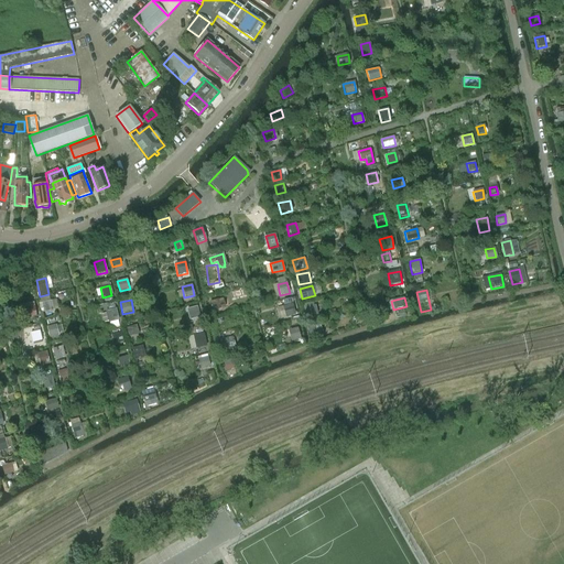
[(42,303),(44,312),(53,310),(51,301),(42,303)]
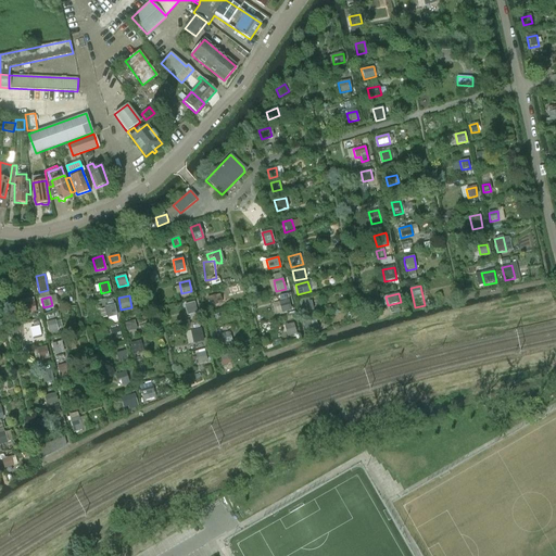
[(217,306),(215,297),(205,299),(207,308),(217,306)]
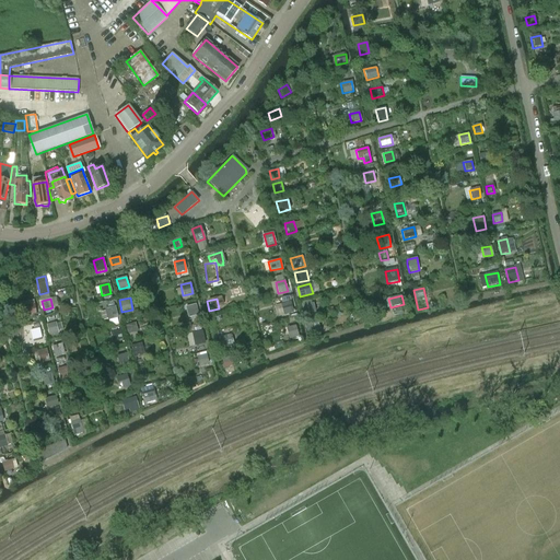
[(293,313),(290,302),(280,304),(283,316),(293,313)]
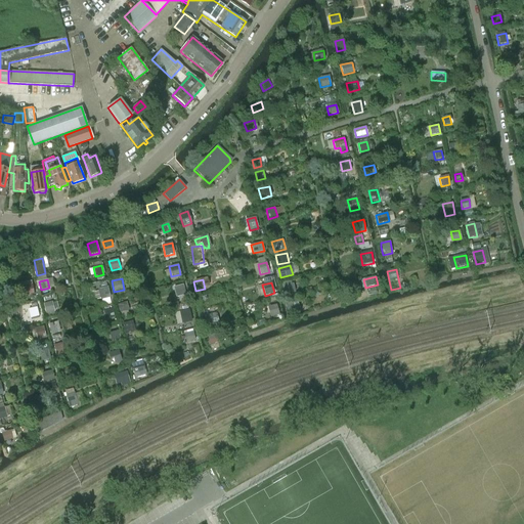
[(284,294),(294,292),(293,284),(282,286),(284,294)]
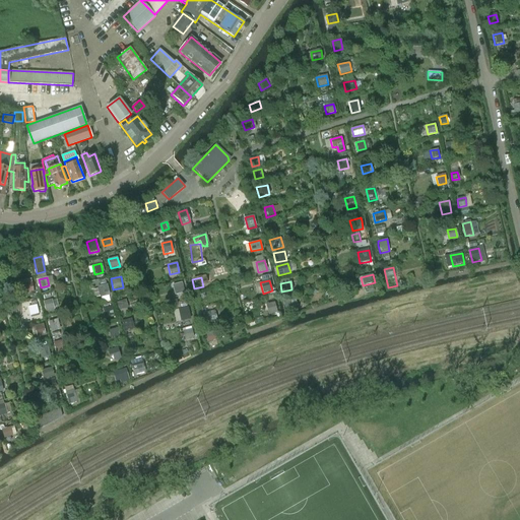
[(33,293),(31,282),(18,285),(20,295),(33,293)]
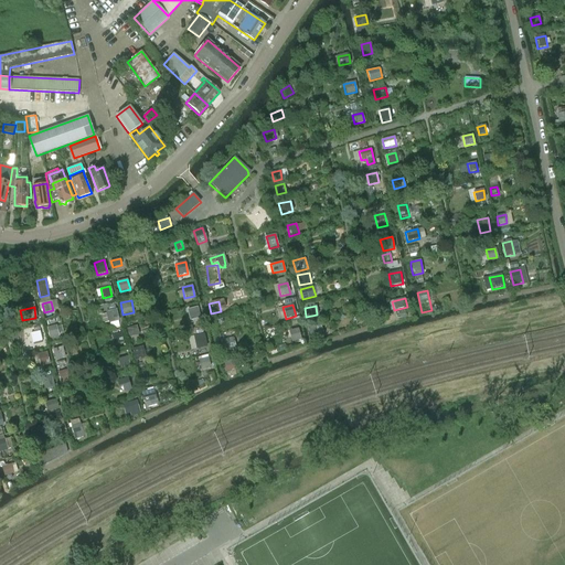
[(200,318),(196,307),(187,309),(190,321),(200,318)]
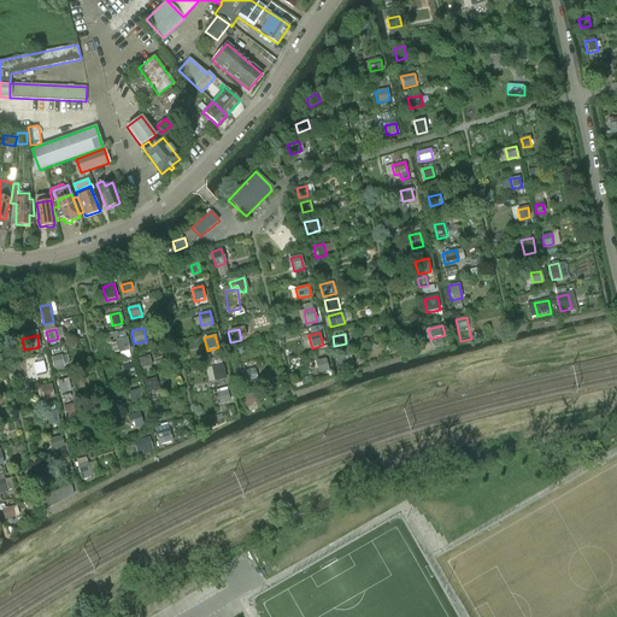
[(130,351),(127,338),(115,341),(118,353),(130,351)]
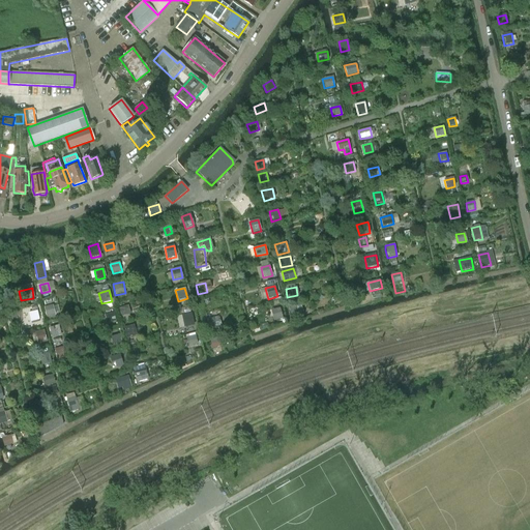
[(45,307),(47,316),(55,314),(53,305),(45,307)]
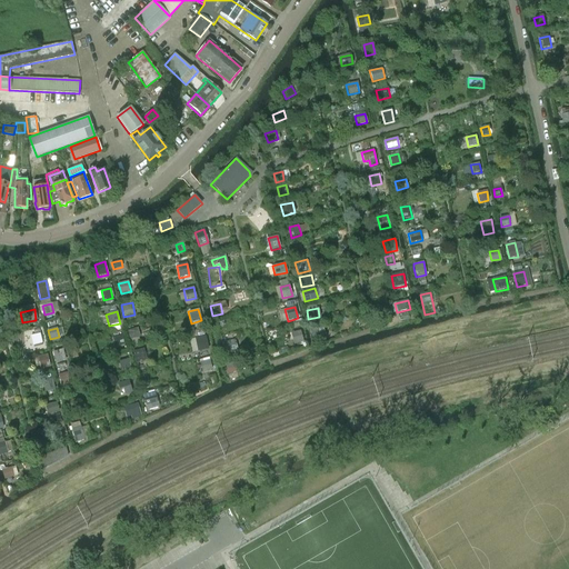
[(140,338),(138,328),(127,330),(130,340),(140,338)]
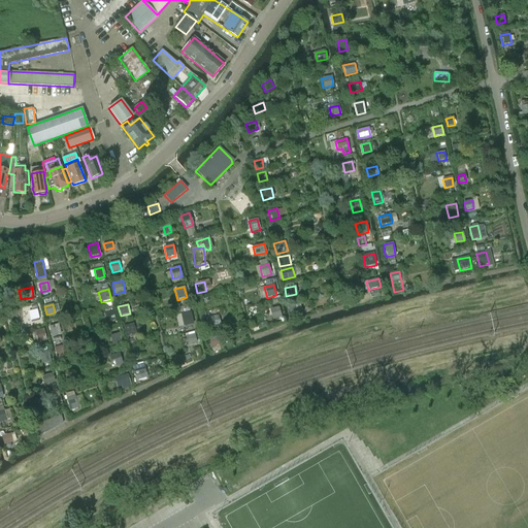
[(301,312),(299,305),(289,307),(291,315),(301,312)]
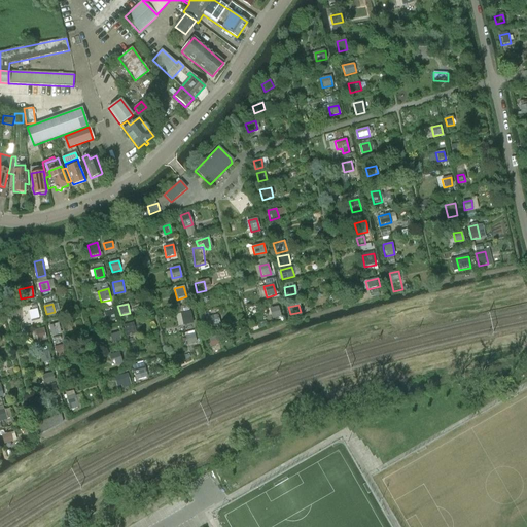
[(281,317),(279,306),(269,309),(272,319),(281,317)]
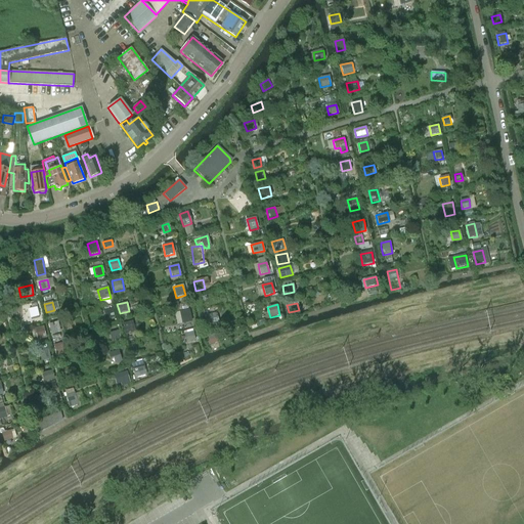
[(104,310),(106,319),(114,317),(112,308),(104,310)]
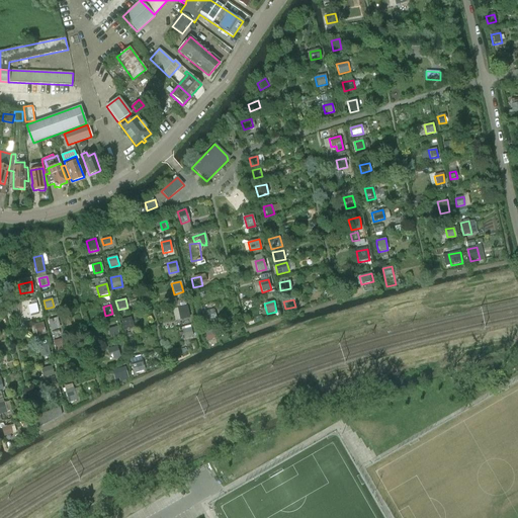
[(189,318),(186,306),(177,308),(180,320),(189,318)]
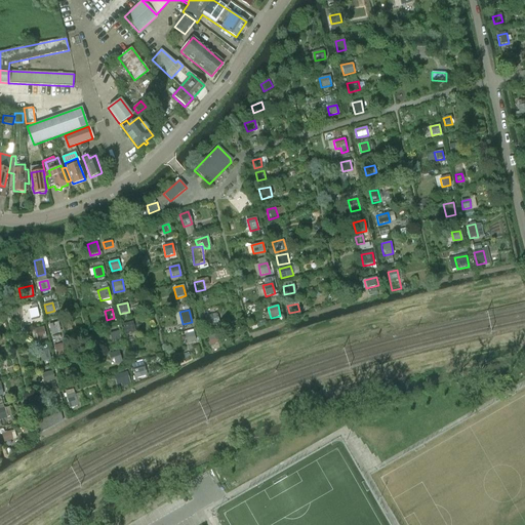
[(218,324),(216,314),(206,317),(209,326),(218,324)]
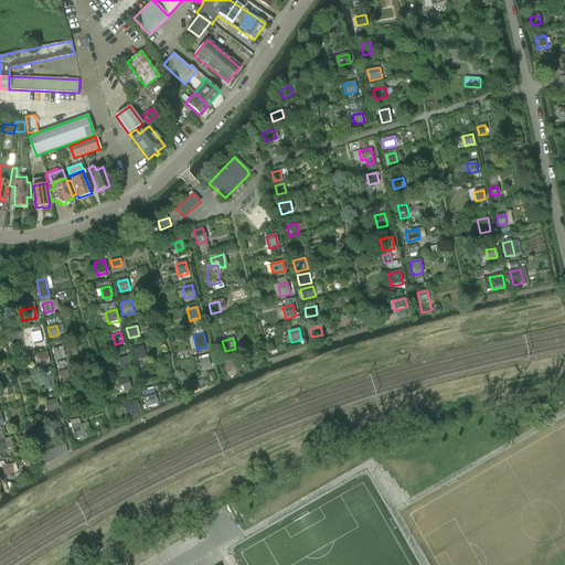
[(142,347),(141,348),(131,350),(135,361),(146,359),(142,347)]
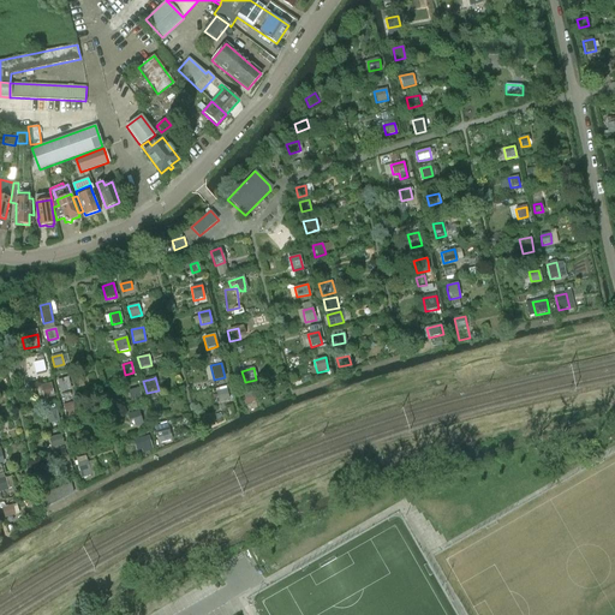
[(58,381),(60,392),(70,389),(67,378),(58,381)]
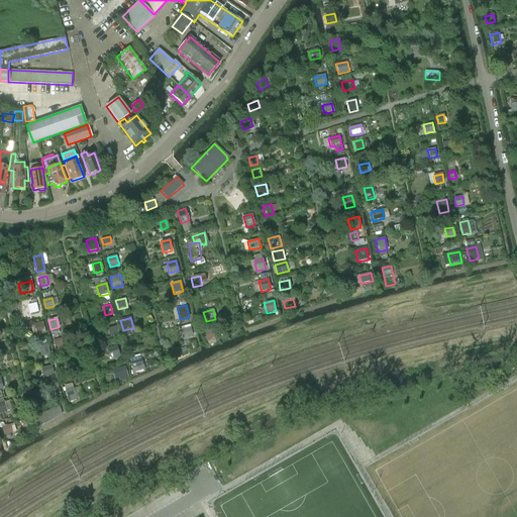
[(44,333),(42,322),(34,324),(36,335),(44,333)]
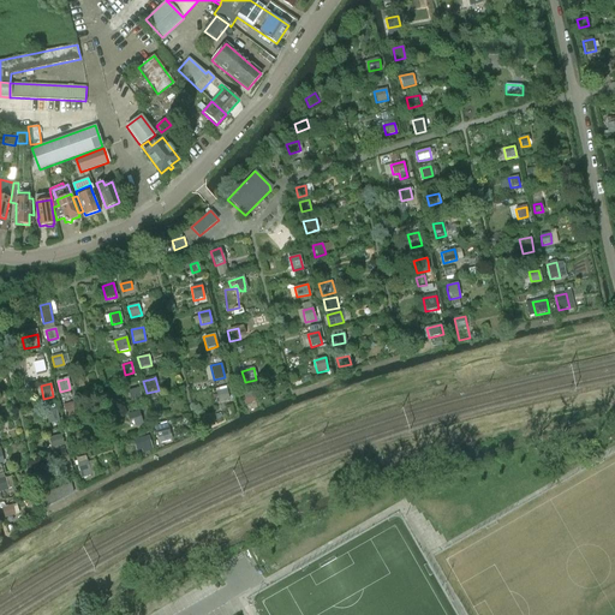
[(130,390),(132,401),(139,399),(137,389),(130,390)]
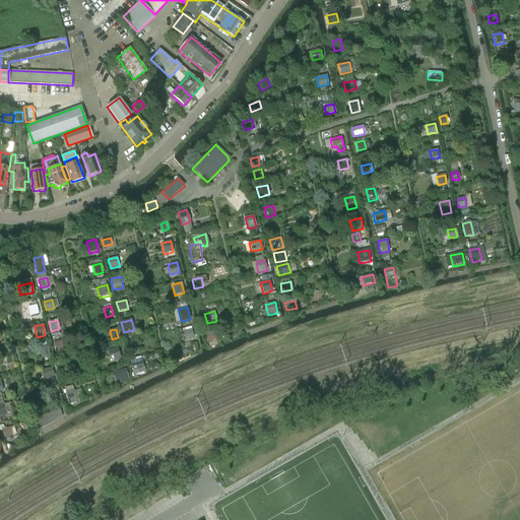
[(193,337),(191,329),(182,331),(184,339),(193,337)]
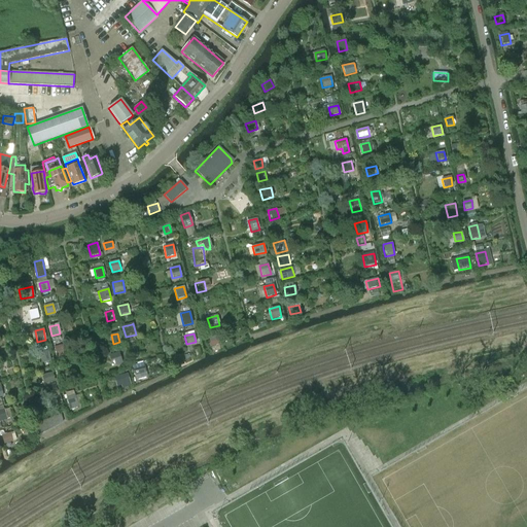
[(219,345),(217,336),(209,338),(211,347),(219,345)]
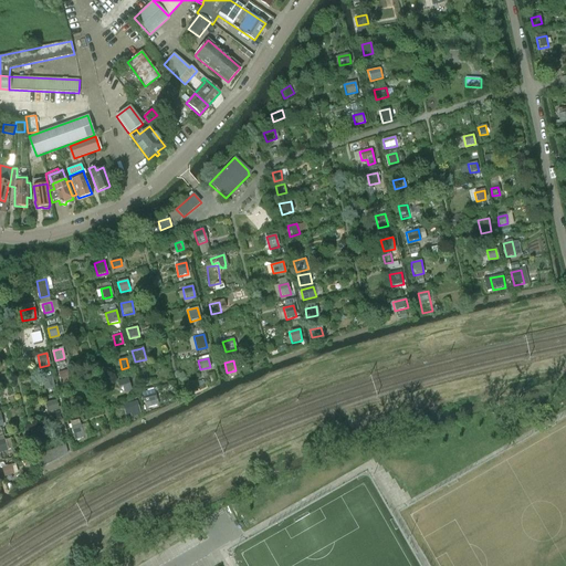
[(59,373),(61,384),(70,381),(67,370),(59,373)]
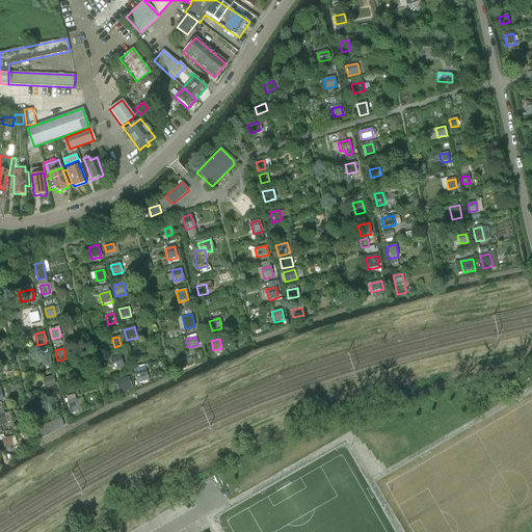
[(138,362),(135,349),(129,350),(132,363),(138,362)]
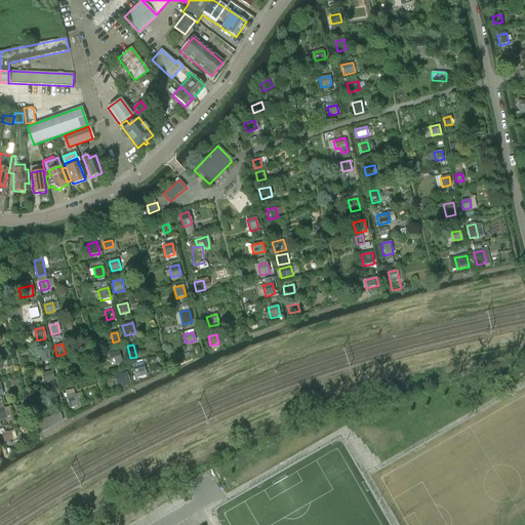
[(51,360),(48,349),(39,352),(41,362),(51,360)]
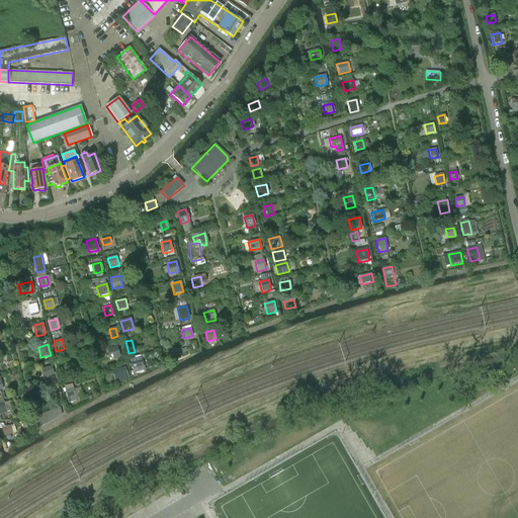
[(118,345),(110,346),(112,357),(120,356),(118,345)]
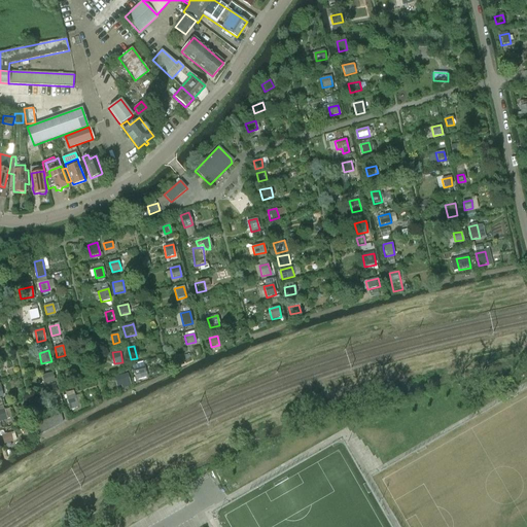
[(147,378),(145,369),(134,372),(136,380),(147,378)]
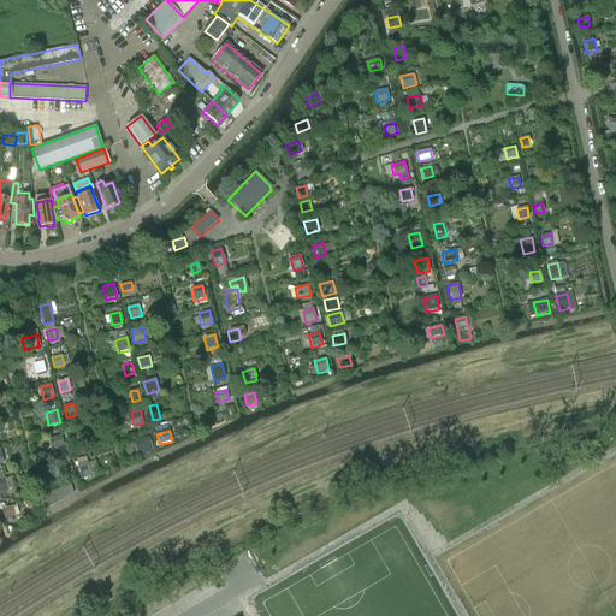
[(86,443),(83,432),(71,436),(75,445),(86,443)]
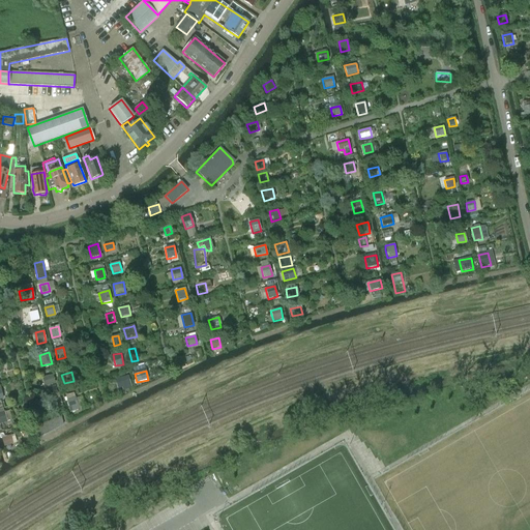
[(54,384),(52,376),(41,378),(45,387),(54,384)]
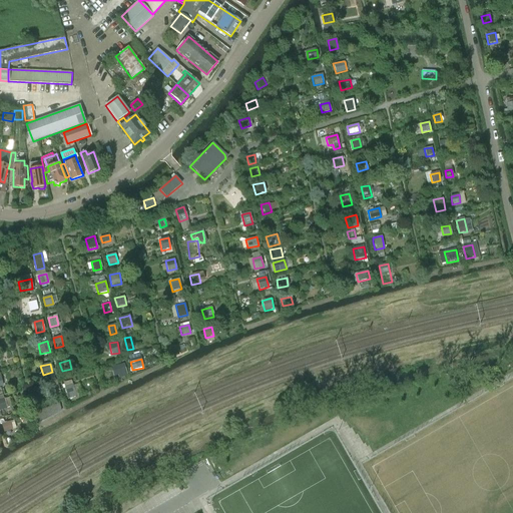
[(117,367),(119,375),(126,373),(124,365),(117,367)]
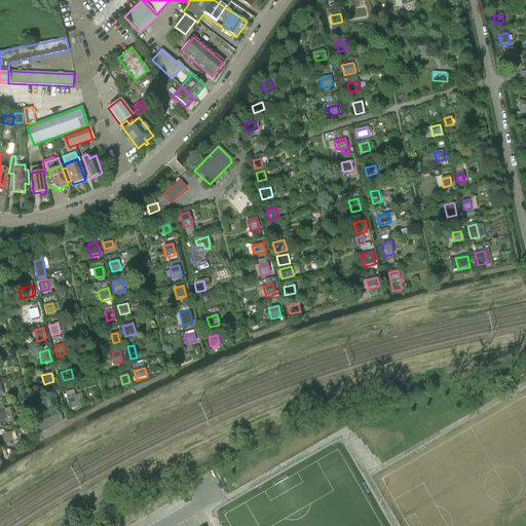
[(78,408),(74,395),(70,396),(66,397),(69,410),(78,408)]
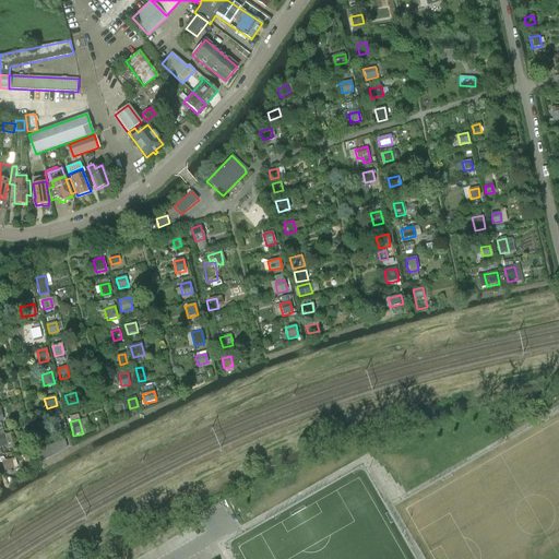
[(66,429),(63,420),(51,424),(55,432),(66,429)]
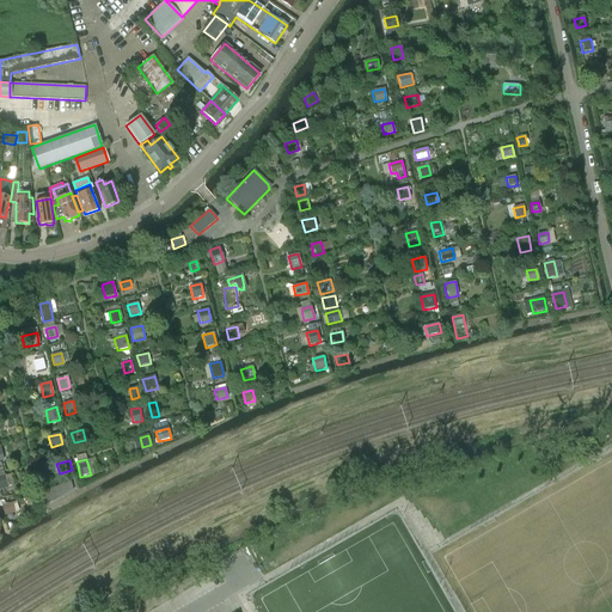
[(47,505),(73,490),(71,482),(42,491),(47,505)]
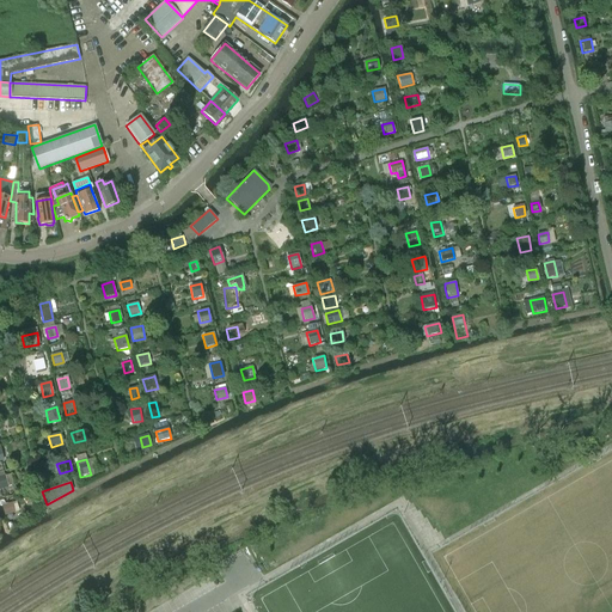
[(14,513),(12,503),(1,506),(4,515),(14,513)]
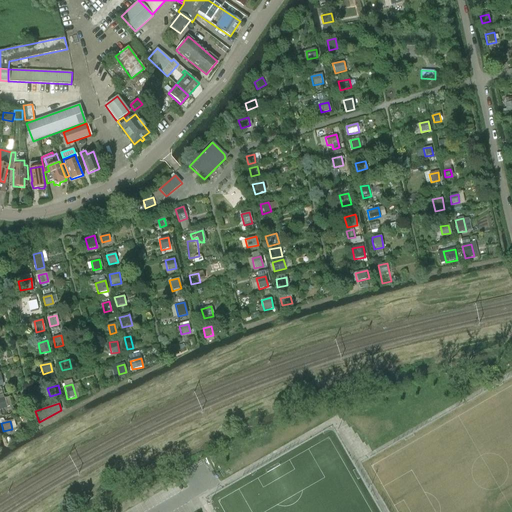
[(176,505),(179,511),(190,511),(195,510),(190,499),(176,505)]
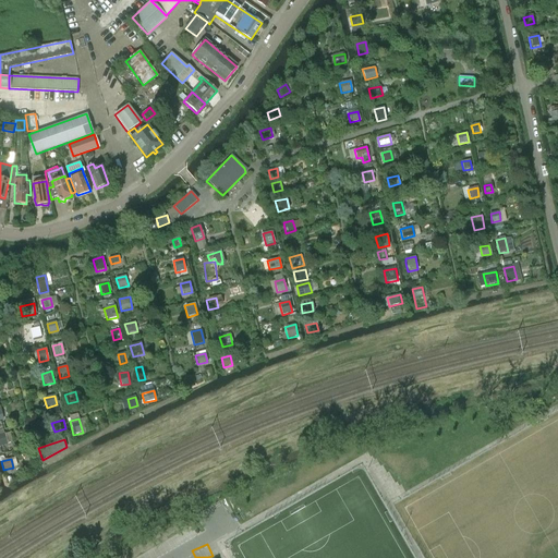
All buildings are outlined.
